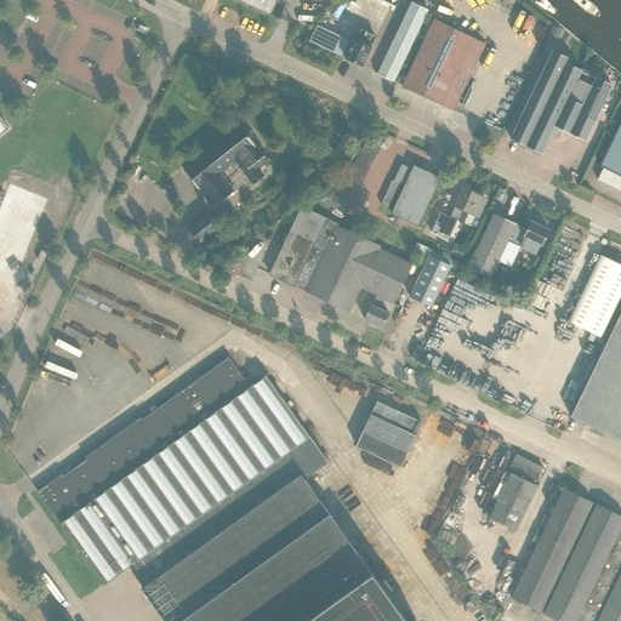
[(237,0),(271,16),(278,0),(237,0)]
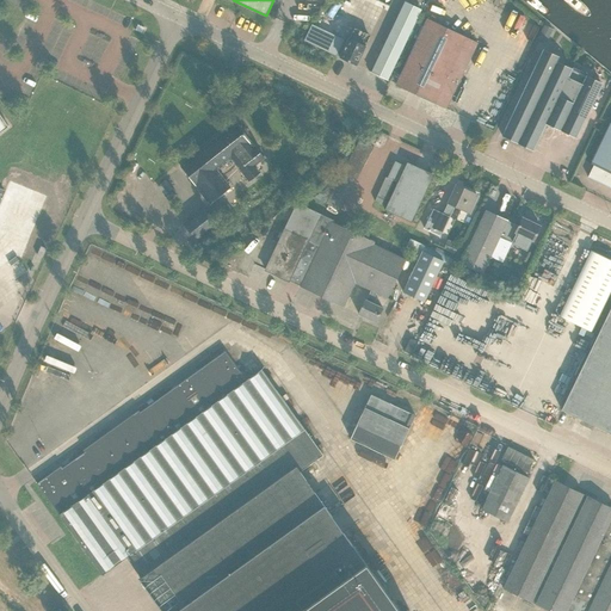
[(387,80),(421,10),(405,1),(370,73),(387,80)]
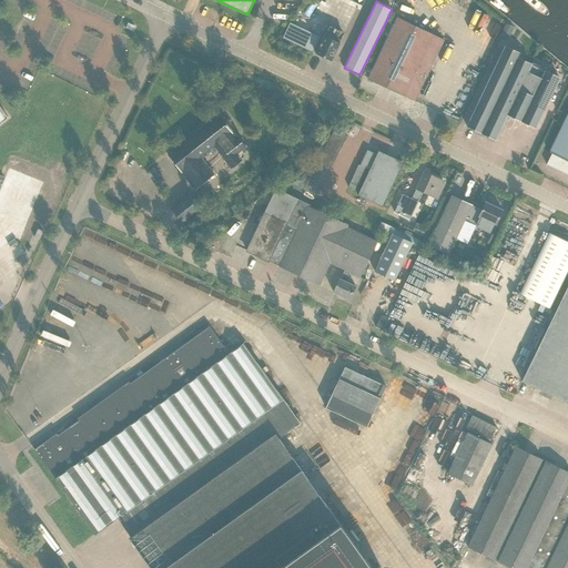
[(414,100),(440,44),(430,40),(433,36),(397,19),(368,79),(404,95),(414,100)]
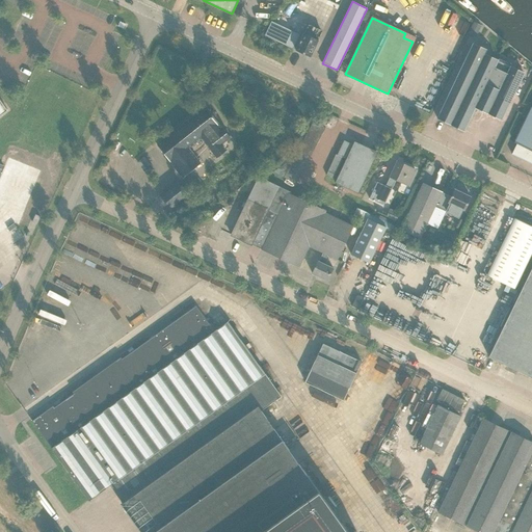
[(310,57),(318,40),(303,33),(296,50),(310,57)]
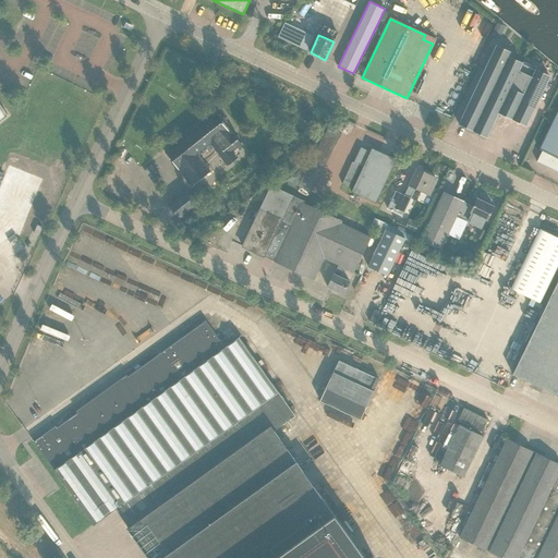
[(301,38),(298,45),(306,50),(311,44),(301,38)]
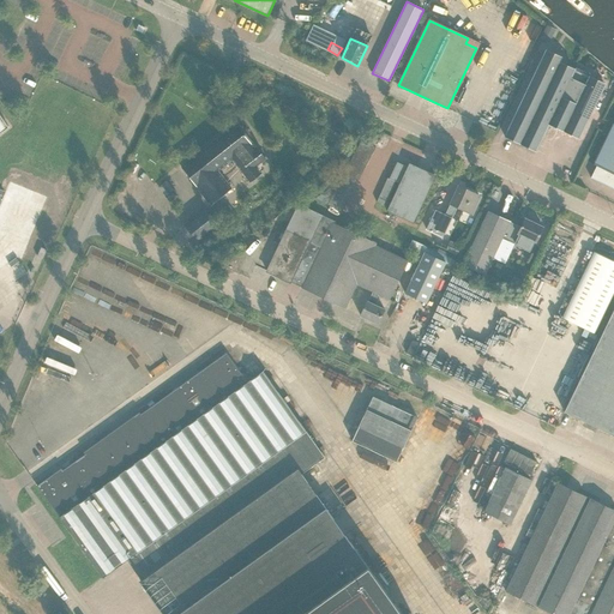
[(546,49),(504,136),(536,151),(549,125),(579,139),(606,84),(589,76),(588,77),(576,71),(576,70),(560,62),(563,58),(546,49)]
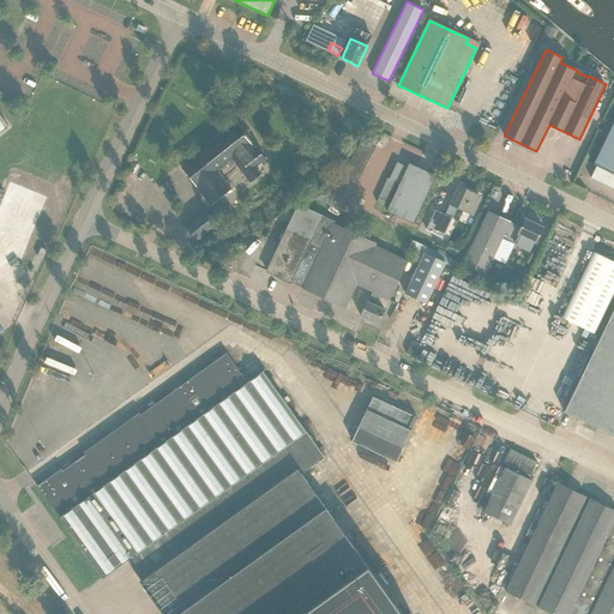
[(613,121),(593,164),(596,166),(590,178),(613,188),(613,121)]
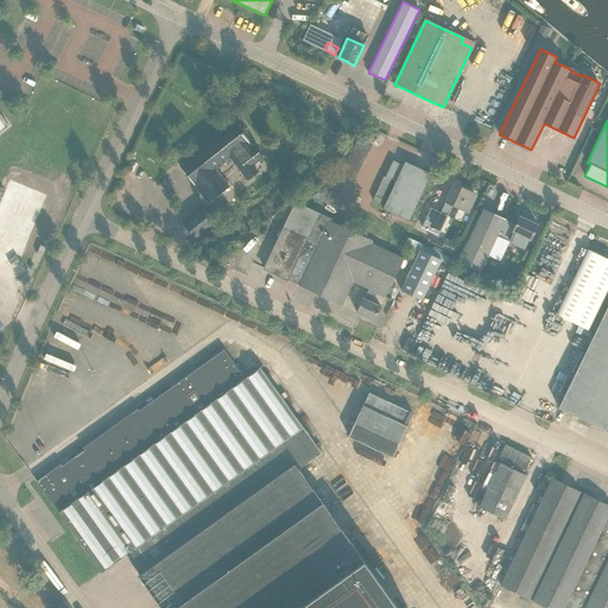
[(252,149),(248,143),(251,141),(235,122),(179,166),(195,185),(209,203),(228,187),(215,170),(229,158),(248,181),(258,172),(252,165),(263,157),(254,147),(252,149)]
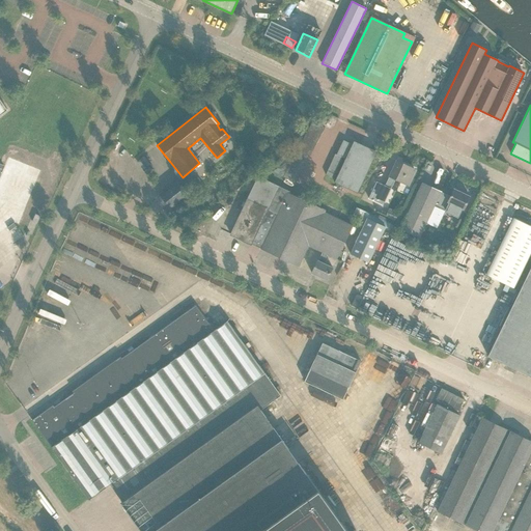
[(295,184),(325,128),(312,121),(292,159),(272,171),(295,184)]
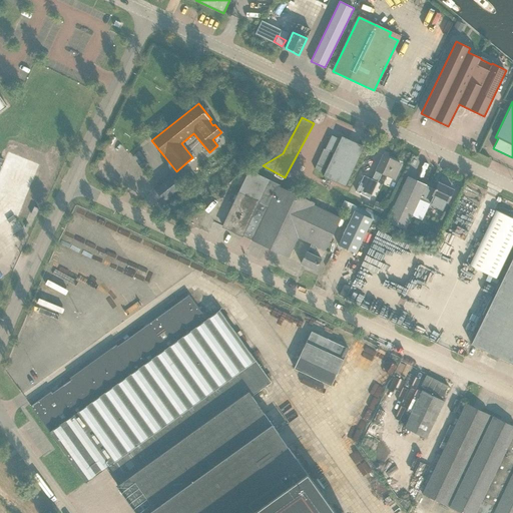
[(340,139),(332,135),(325,149),(334,153),(323,176),(345,186),(364,146),(342,136),(340,139)]
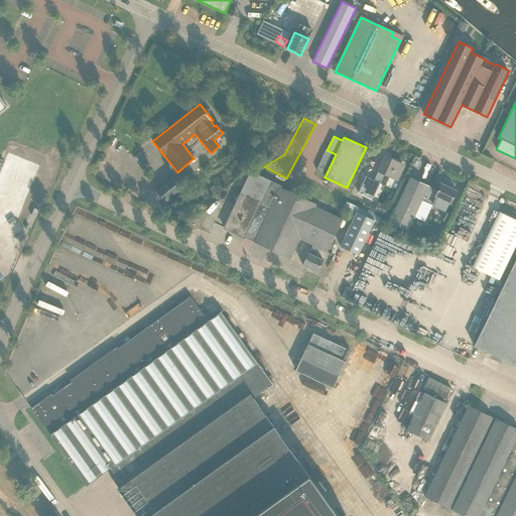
[(323,173),(332,153),(325,149),(315,169),(323,173)]
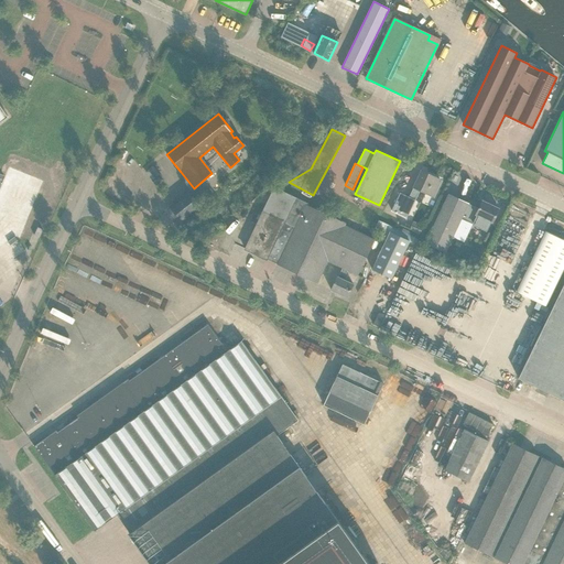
[(433,196),(441,182),(433,177),(433,176),(421,171),(413,187),(409,197),(400,193),(391,210),(407,218),(414,201),(414,199),(419,190),(433,196)]
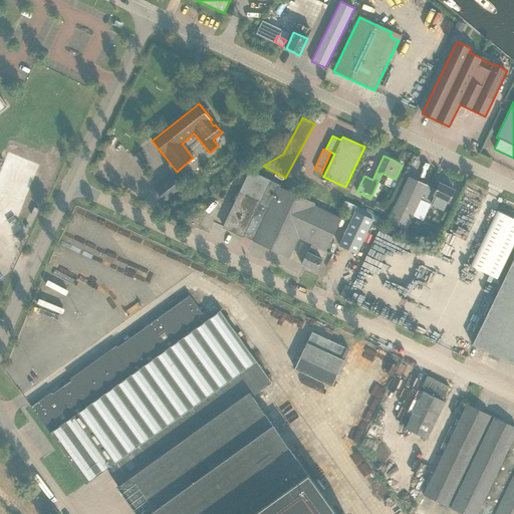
[(248,237),(274,183),(250,172),(239,194),(223,227),(242,236),(243,235),(248,237)]
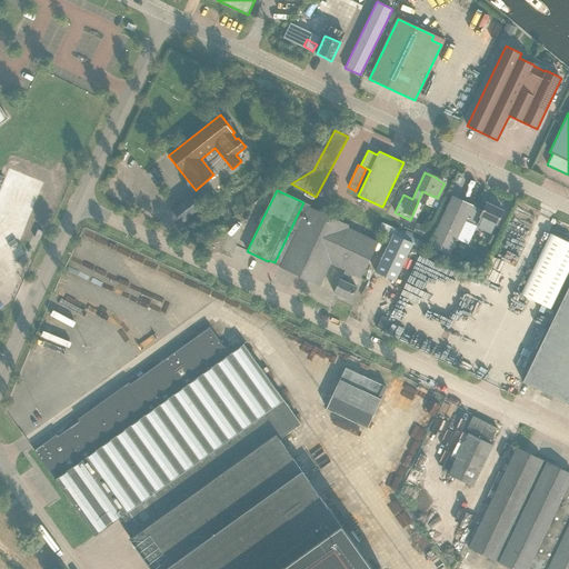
[(182,225),(200,210),(189,195),(170,209),(182,225)]
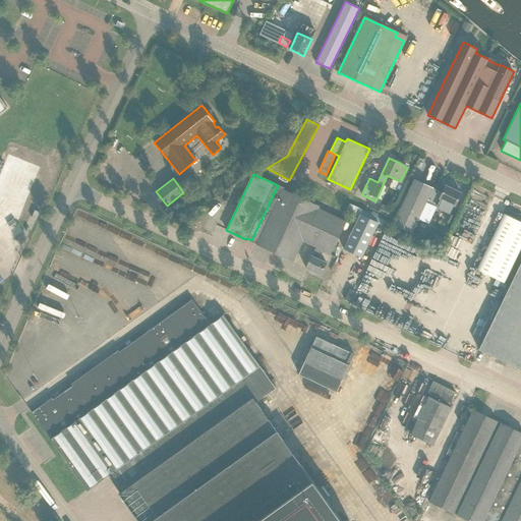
[(431,190),(432,188),(414,179),(393,225),(411,233),(425,201),(431,190)]
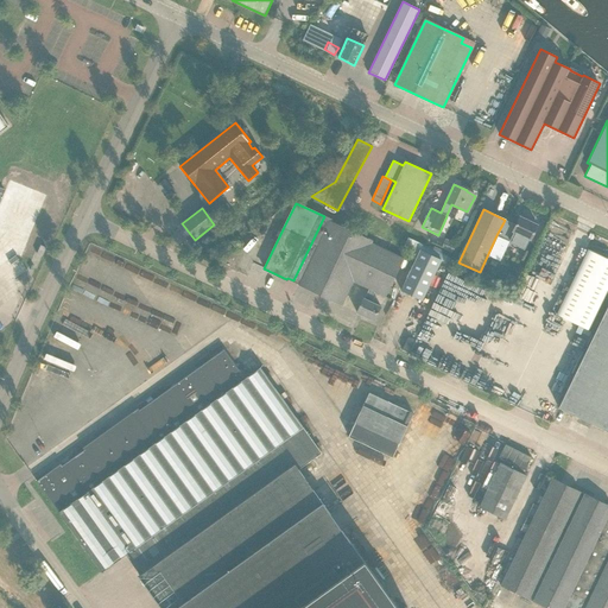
[(324,216),(293,280),(299,284),(298,285),(342,305),(353,282),(368,289),(363,299),(362,298),(356,312),(374,321),(380,306),(369,302),(374,292),(385,297),(404,258),(372,242),(373,241),(329,220),(330,220),(324,216)]
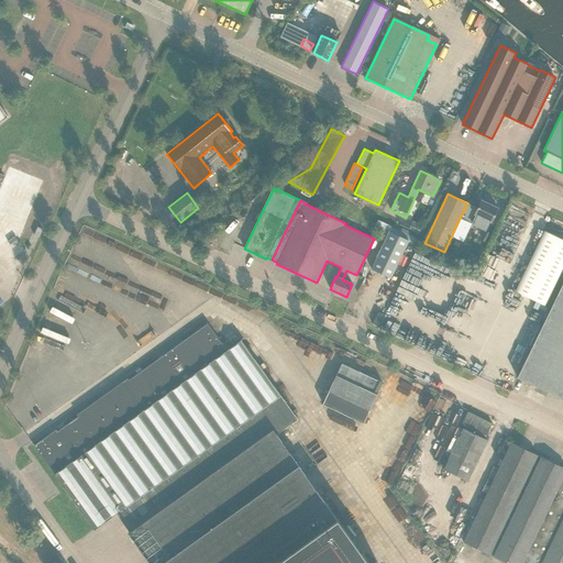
[(497,209),(481,200),(476,210),(466,206),(460,218),(485,230),(488,221),(492,222),(497,209)]
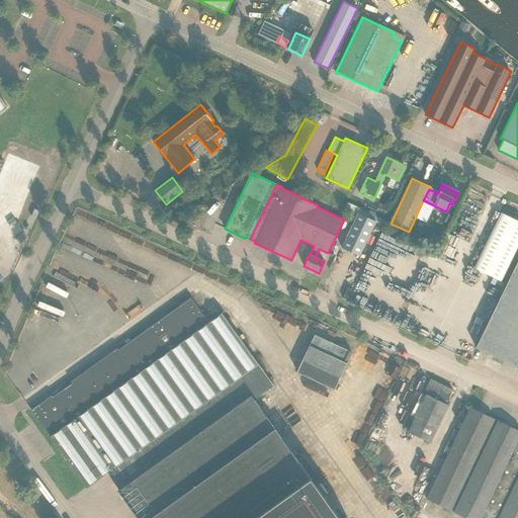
[(385,216),(389,207),(379,203),(375,211),(385,216)]
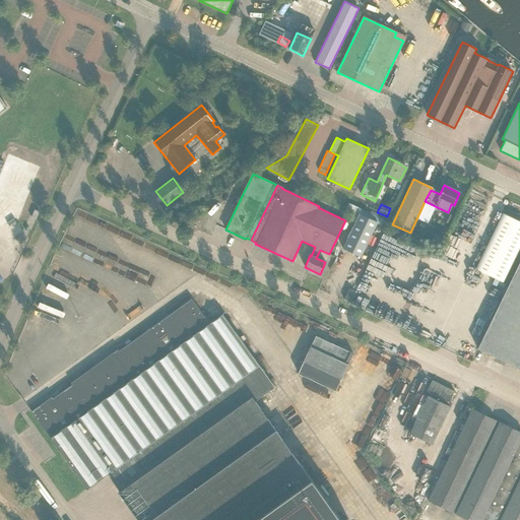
[(36,218),(40,211),(35,209),(31,216),(36,218)]
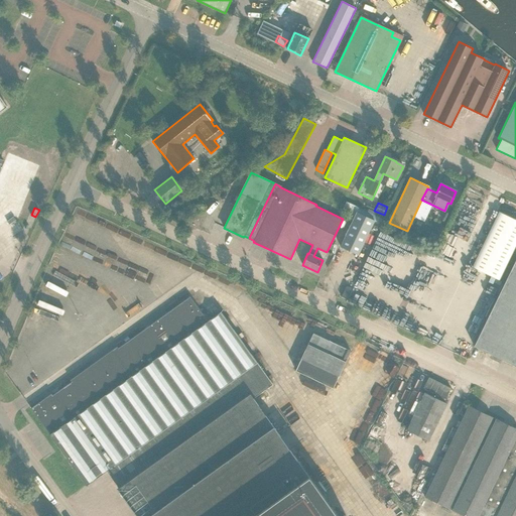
[(358,255),(374,221),(357,213),(341,247),(358,255)]
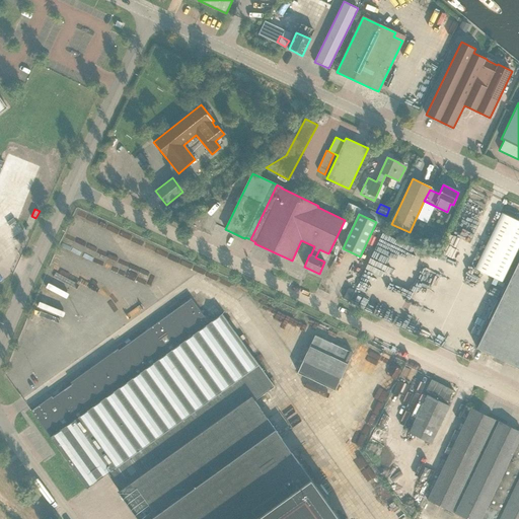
[(518,248),(518,221),(503,214),(475,269),(503,282),(518,248)]
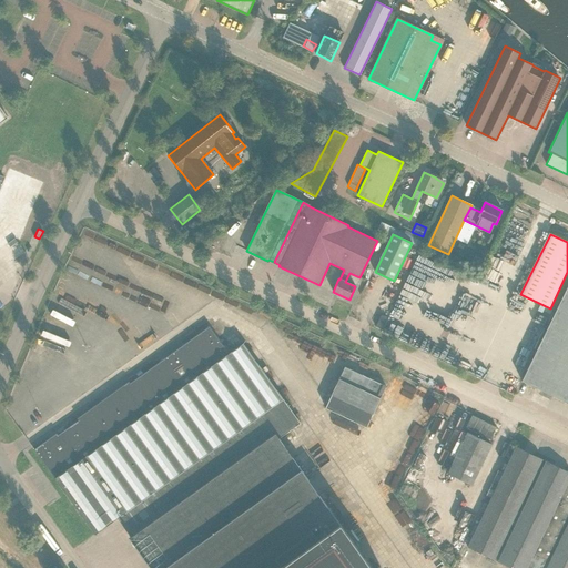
[(567,403),(567,284),(521,381),(567,403)]
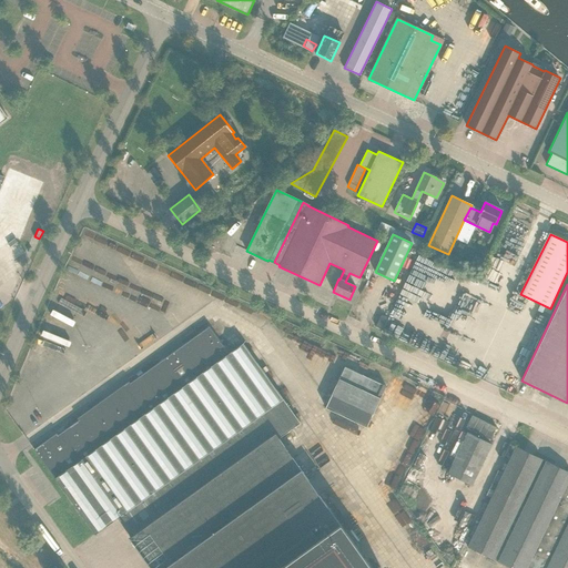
[(229,354),(209,326),(122,388),(121,387),(78,418),(79,421),(50,440),(49,438),(34,449),(94,534),(118,518),(131,537),(130,538),(151,567),(371,567),(327,507),(279,438),(300,424),(243,344),(229,354)]
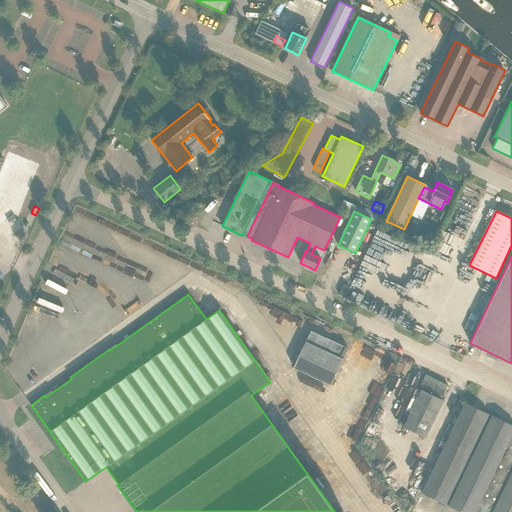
[(347,347),(311,331),(294,366),(330,383),(347,347)]
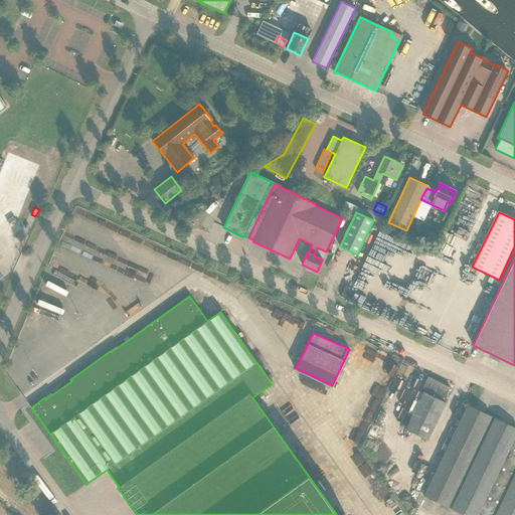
[(427,440),(446,403),(423,392),(405,428),(427,440)]
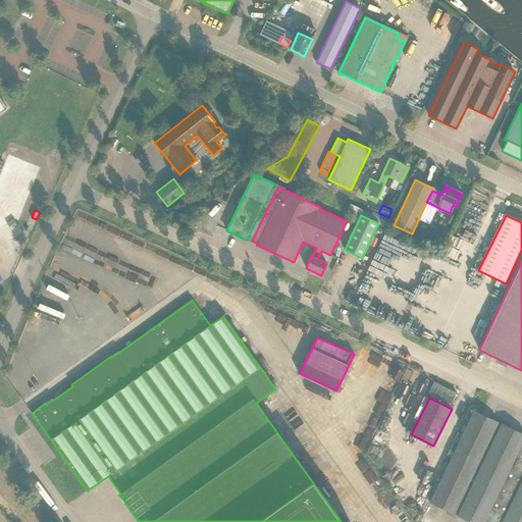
[(521,521),(521,433),(474,411),(429,503),(469,521),(521,521)]
